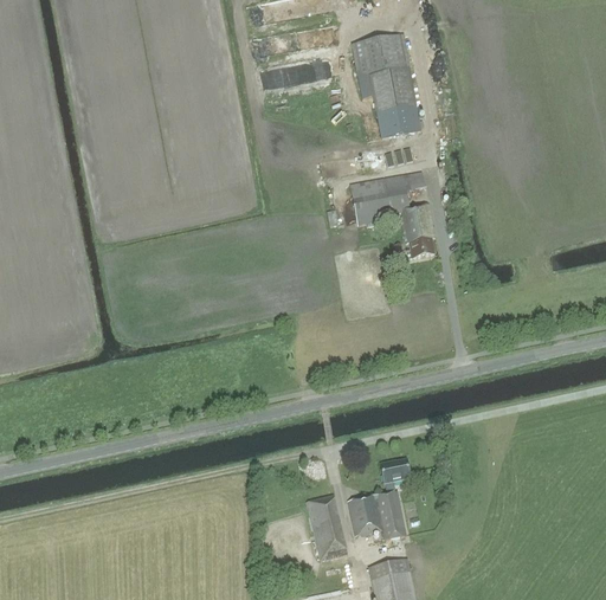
[(404,31),(352,42),(358,73),(369,71),(381,135),(421,128),(410,65),(411,65),(404,31)]
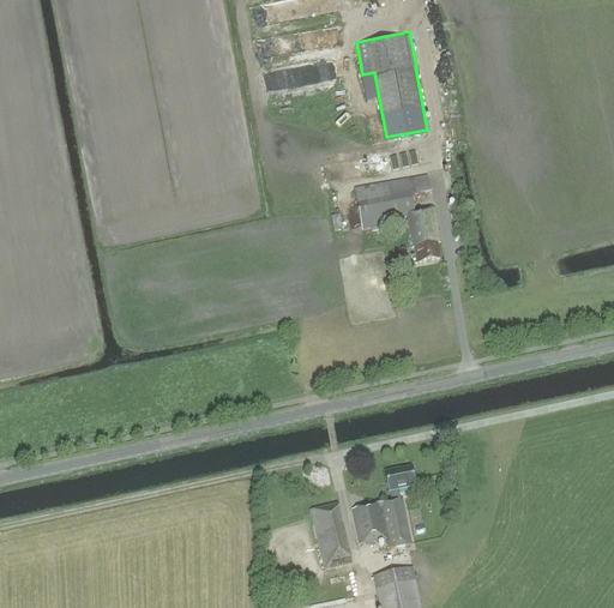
[(427,170),(407,175),(354,186),(362,226),(405,217),(411,244),(414,244),(417,259),(440,254),(437,239),(440,238),(433,203),(414,206),(410,190),(431,186),(427,170)]
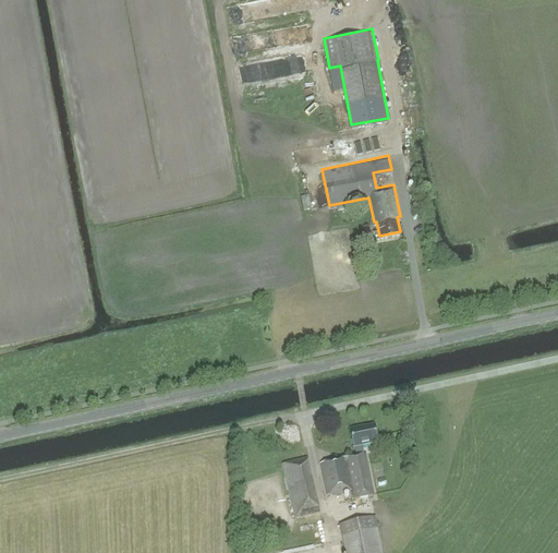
[(301,192),(303,206),(311,205),(308,191),(301,192)]
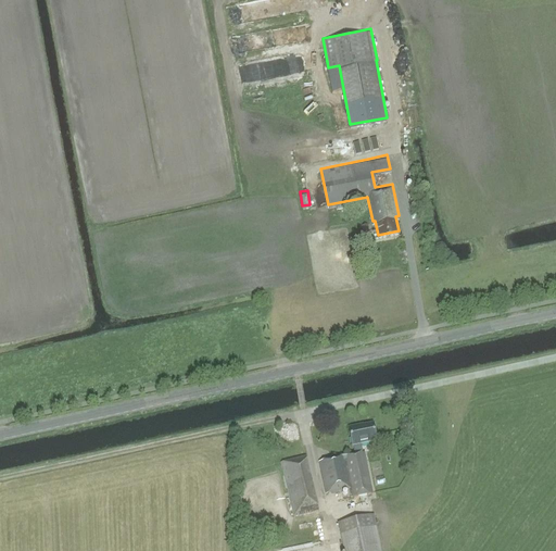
[(377,437),(373,420),(359,423),(358,422),(349,424),(353,442),(355,450),(319,458),(326,490),(351,485),(353,495),(373,490),(364,449),(363,449),(361,440),(377,437)]
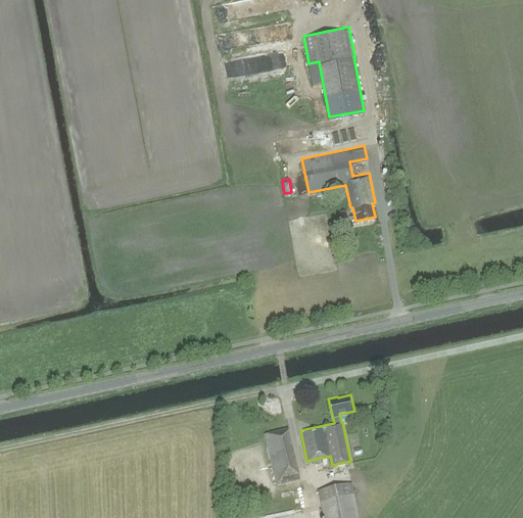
[(276,481),(300,476),(288,424),(264,430),(276,481)]
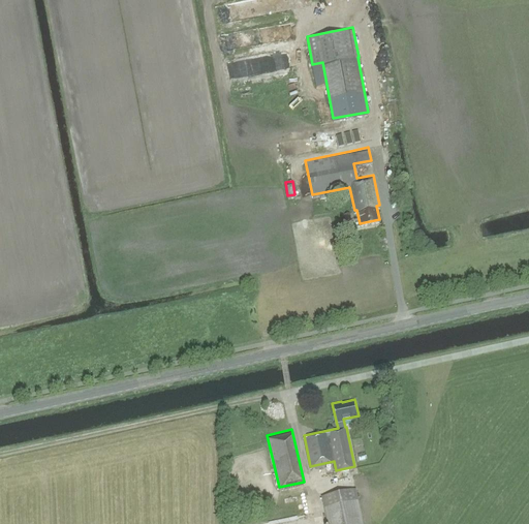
[(329,523),(365,523),(356,485),(322,492),(329,523)]
